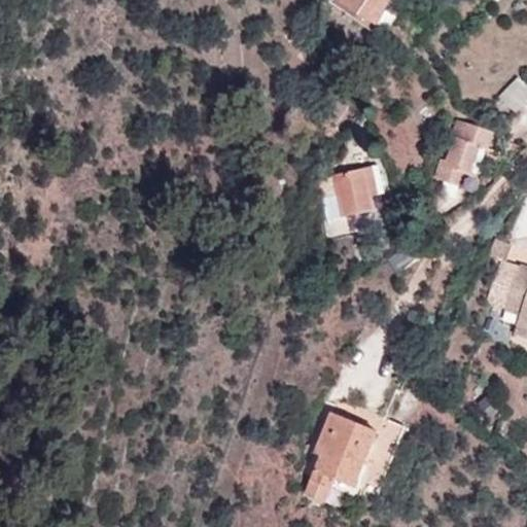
[(392,0),(381,0),(366,22),(338,0),(329,0),(329,1),(374,32),(392,0)]
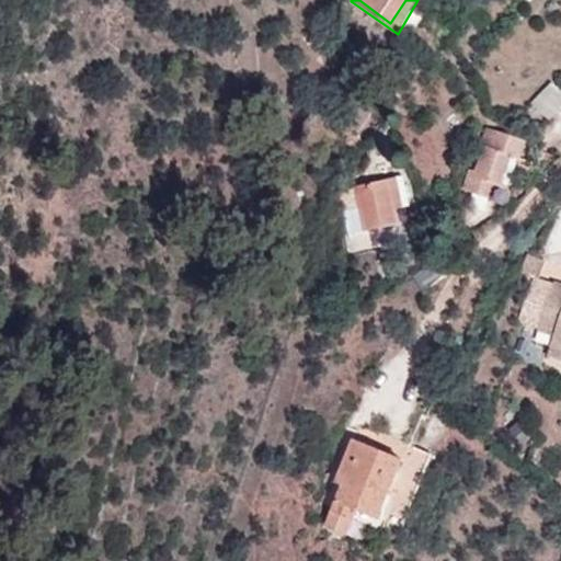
[(405,0),(359,0),(390,23),(405,0)]
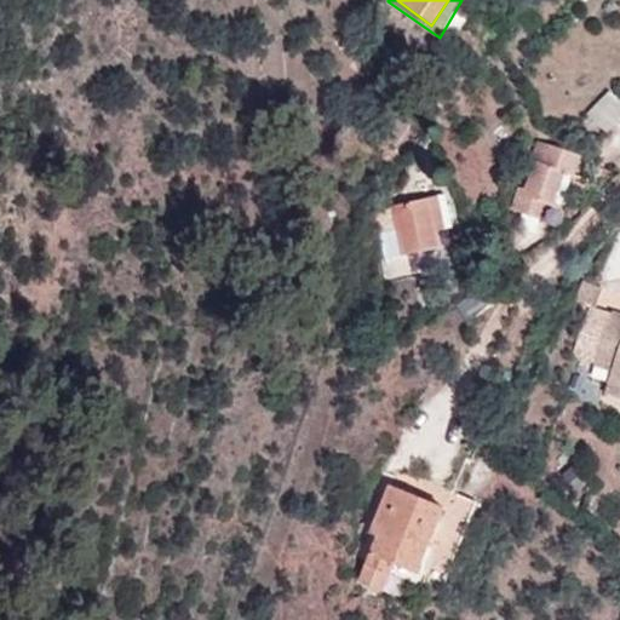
[(601,126),(619,105),(619,104),(609,95),(590,116),(601,126)]
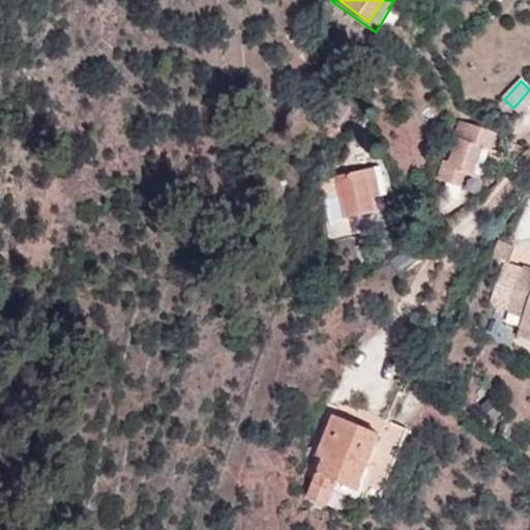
[(272,127),(270,109),(259,110),(260,128),(272,127)]
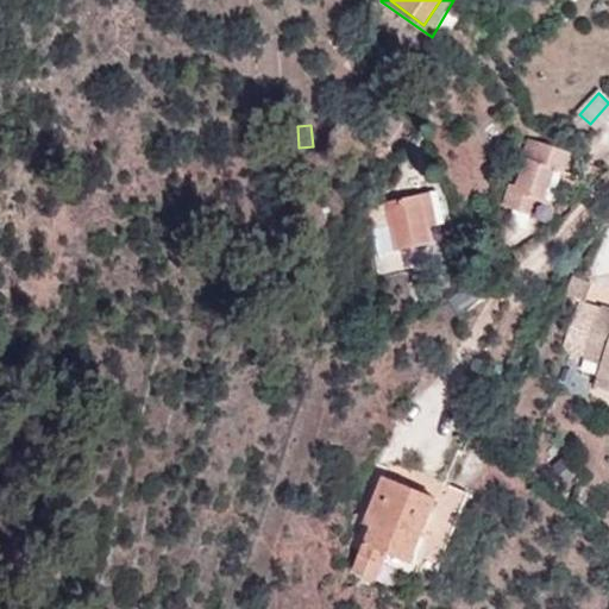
[(546,202),(562,151),(527,142),(514,186),(508,184),(501,206),(531,214),(535,200),(546,202)]
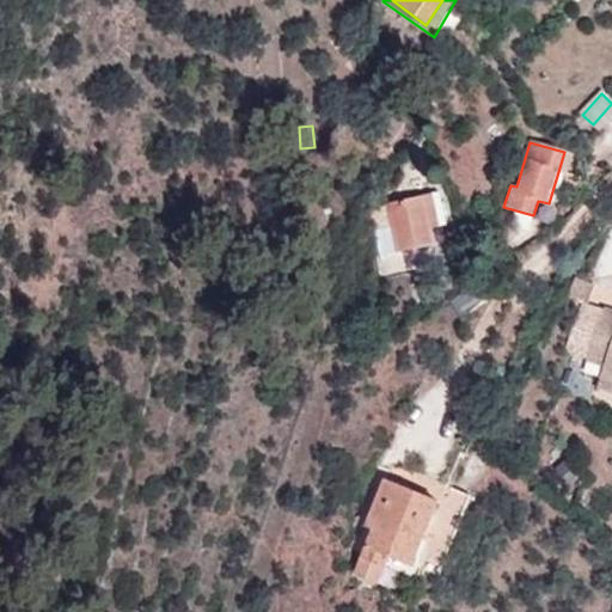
[(422,196),(428,228),(441,226),(434,194),(422,196)]
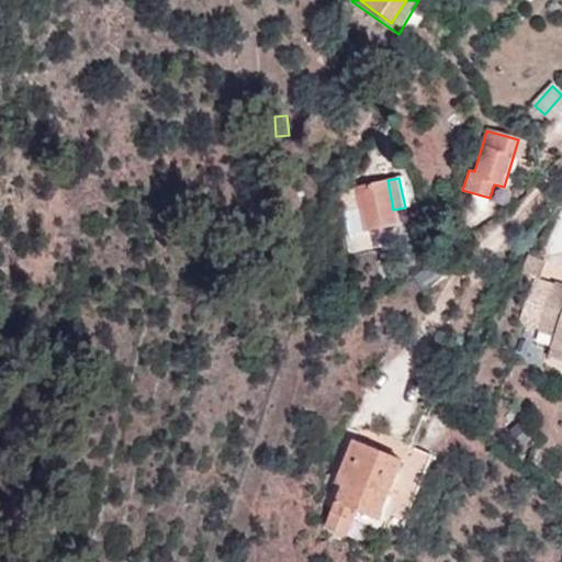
[(396,225),(393,210),(388,180),(353,187),(356,200),(343,202),(348,235),(345,236),(348,254),(372,248),(369,231),(396,225)]
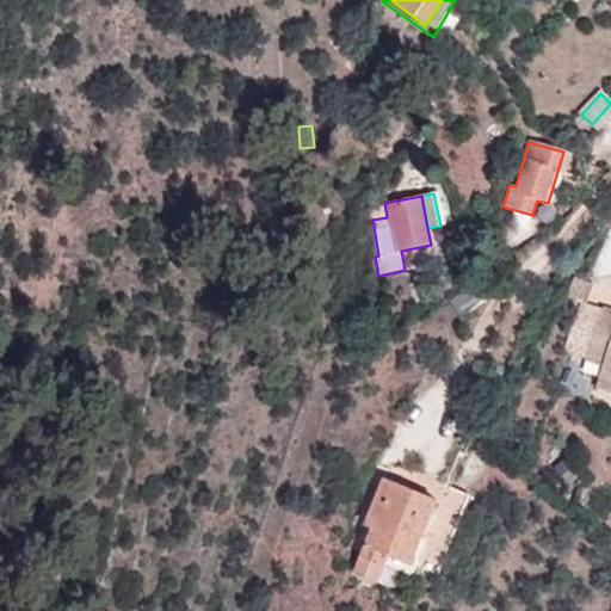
[(610,308),(605,307),(586,360),(604,366),(600,378),(610,382),(610,308)]
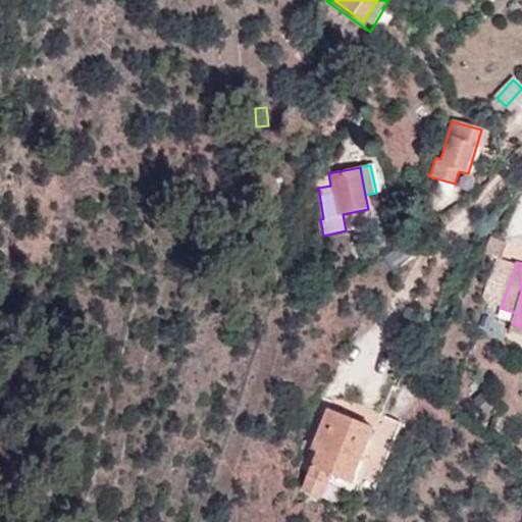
[(373,489),(399,423),(379,416),(374,427),(325,409),(310,450),(317,453),(304,489),(324,498),(333,475),(373,489)]
